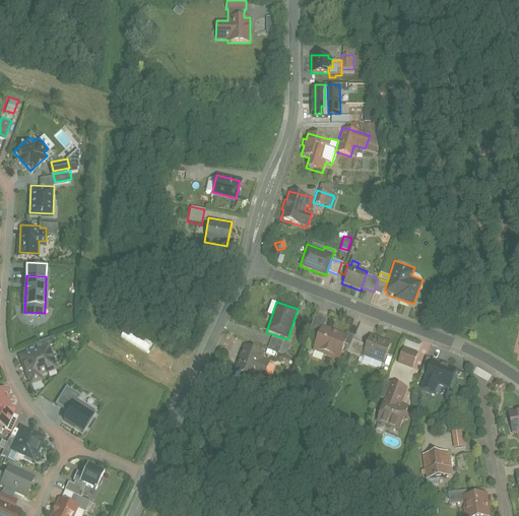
[(308,333),(318,336),(321,326),(323,327),(326,320),(314,316),(308,333)]
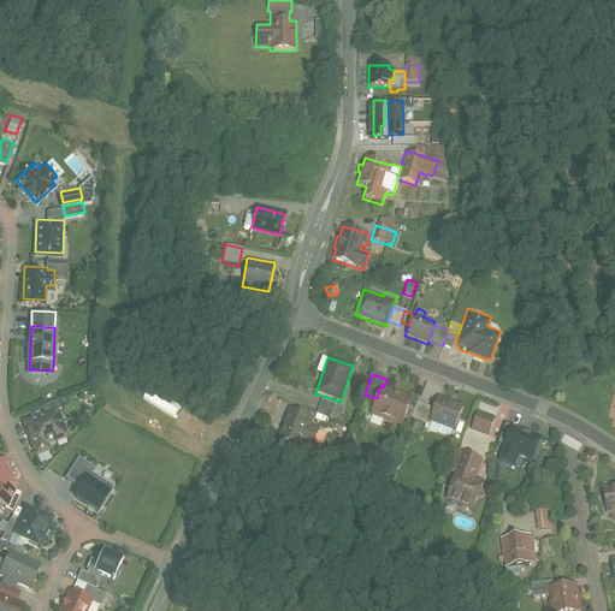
[(383,387),(380,386),(377,398),(370,416),(401,427),(404,417),(412,398),(411,397),(383,387)]
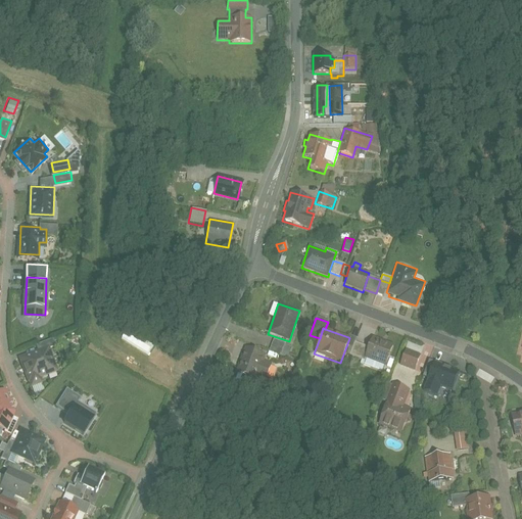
[(38,342),(40,347),(50,343),(50,345),(56,343),(54,336),(38,342)]
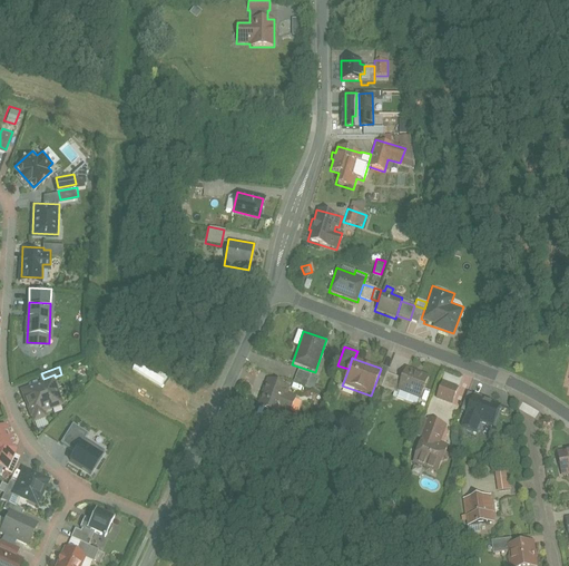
[(381,369),(374,387),(380,389),(385,373),(386,369),(380,367),(380,368),(381,369)]
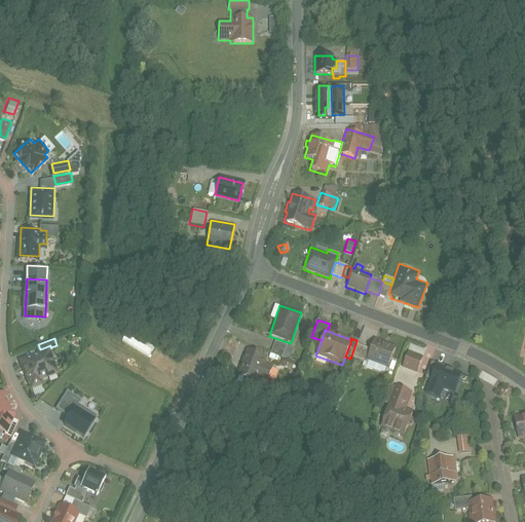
[(369,349),(365,360),(386,368),(395,347),(373,339),(369,349)]
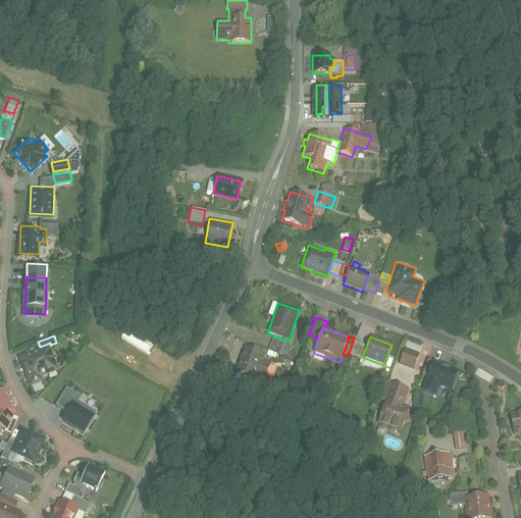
[(283,343),(272,339),(267,351),(279,356),(279,355),(283,345),(283,343)]
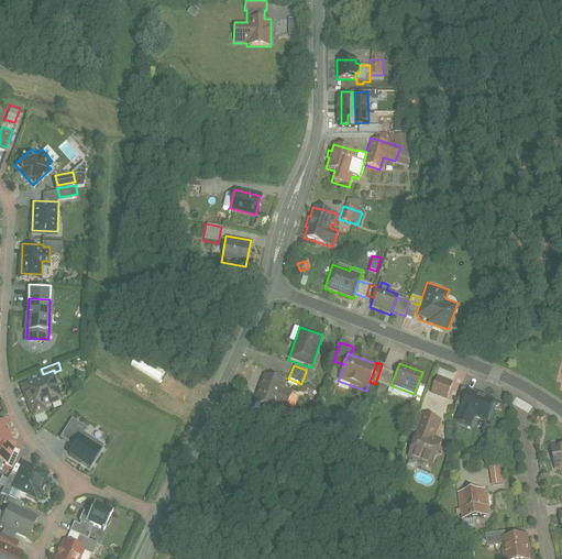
[(381,369),(375,384),(389,390),(390,385),(395,374),(381,369)]
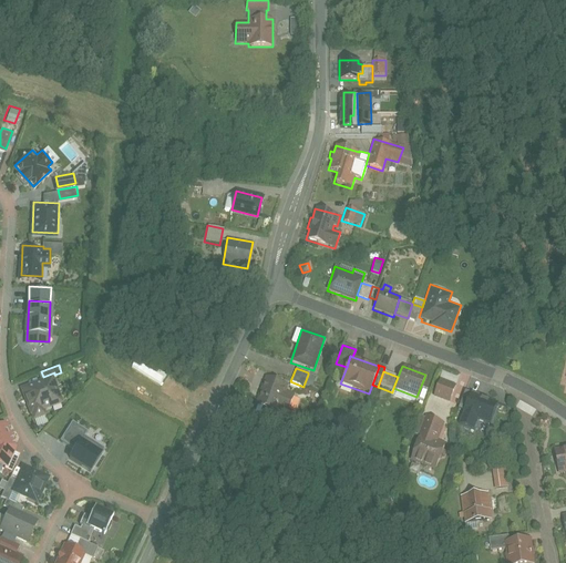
[(54,375),(54,372),(43,377),(21,385),(32,416),(45,411),(44,407),(63,399),(54,375)]
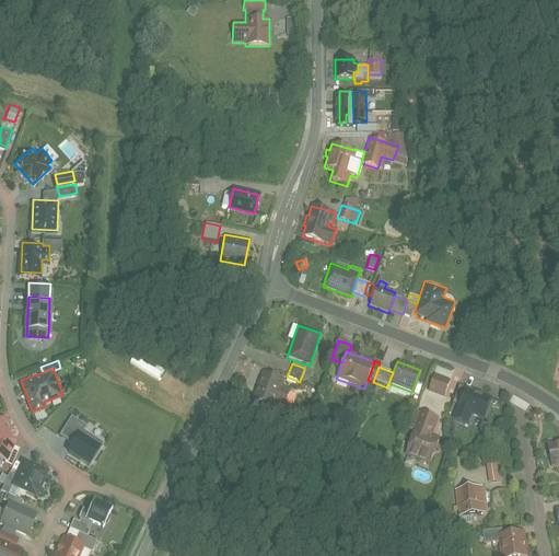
[(311,372),(304,370),(300,381),(306,383),(311,372)]
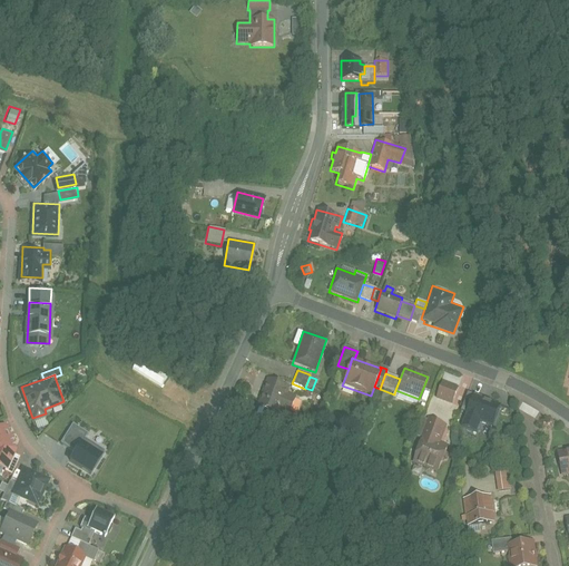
[(443,378),(438,393),(453,399),(459,383),(443,378)]
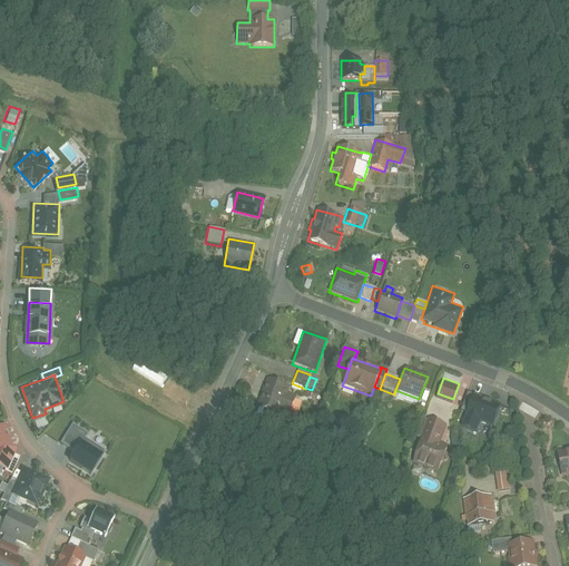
[(287,388),(264,380),(255,407),(278,415),(280,411),(288,415),(294,397),(285,393),(287,388)]
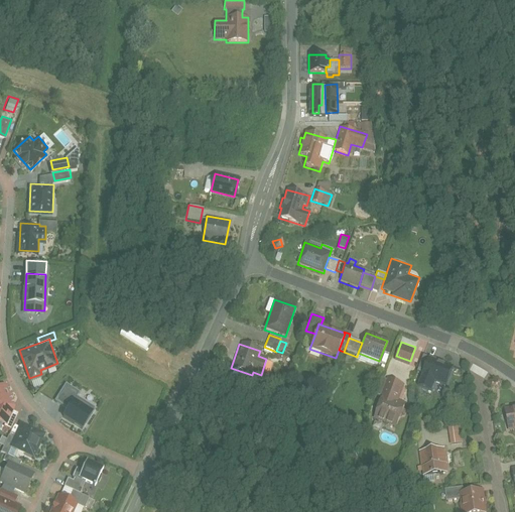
[(430,356),(420,380),(432,384),(435,377),(447,381),(454,365),(430,356)]
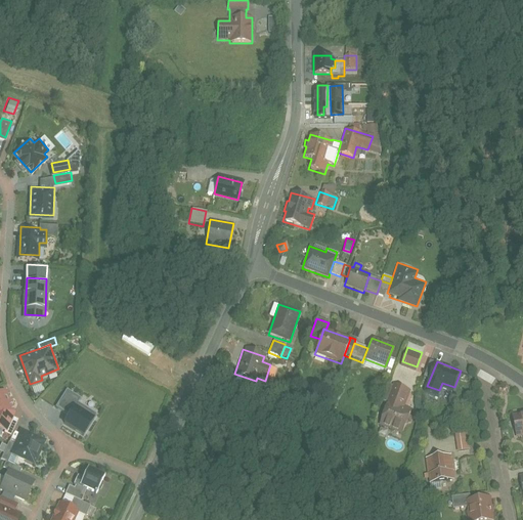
[(401,435),(411,408),(404,405),(410,387),(395,381),(379,427),(401,435)]
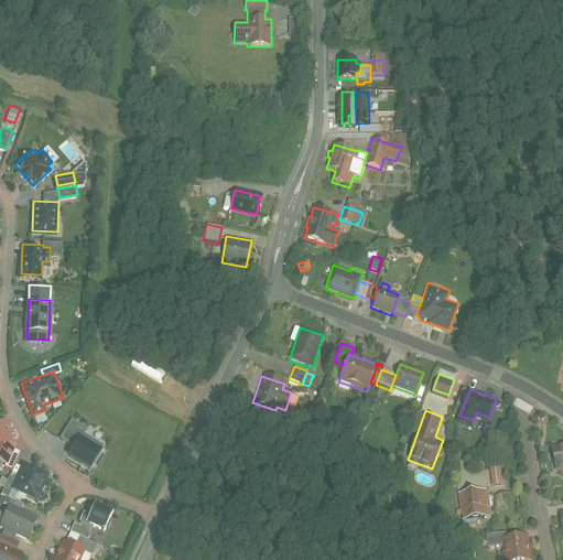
[(76,444),(84,431),(87,426),(73,418),(61,435),(76,444)]
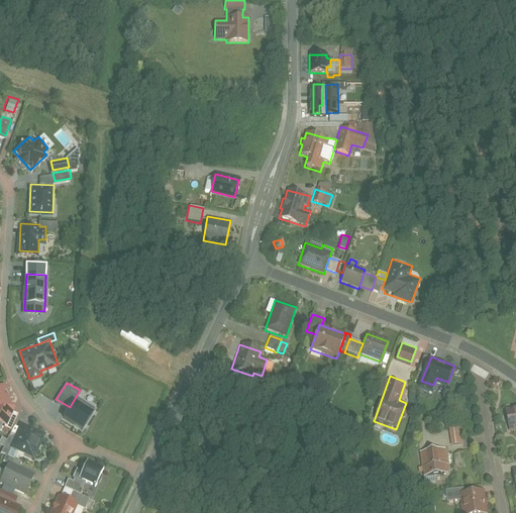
[(6,384),(0,386),(0,418),(8,422),(15,404),(6,384)]
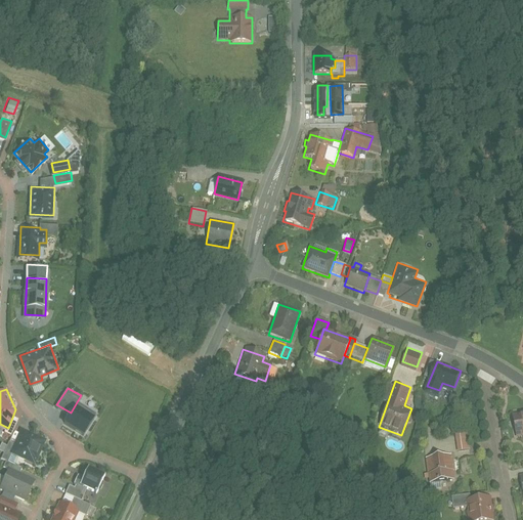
[(97,410),(78,400),(71,413),(67,420),(86,431),(97,410)]
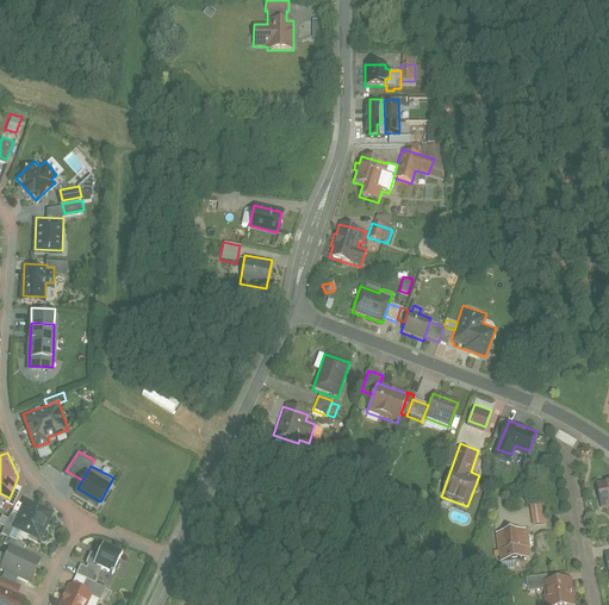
[(608,479),(595,482),(601,510),(608,507),(608,479)]
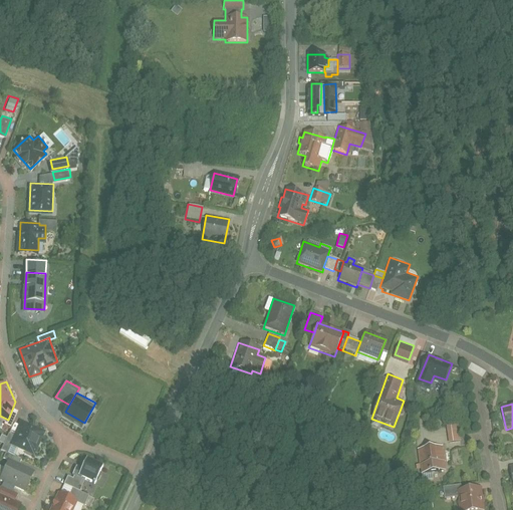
[(12,442),(34,452),(45,430),(22,419),(12,442)]
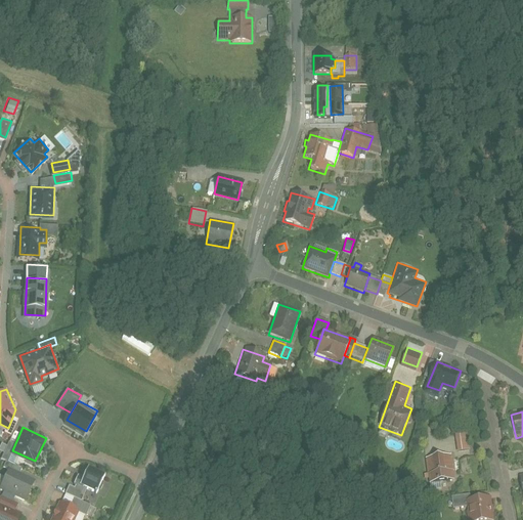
[(467,438),(455,439),(456,443),(458,455),(468,453),(467,441),(467,438)]
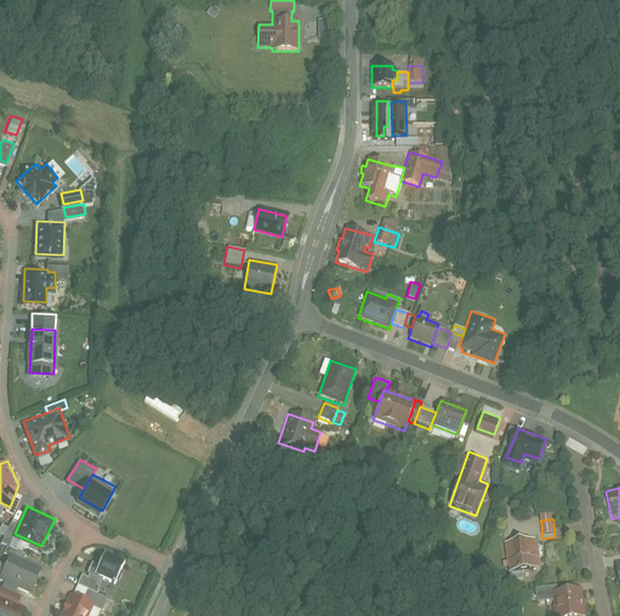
[(538,569),(534,539),(504,542),(507,572),(538,569)]
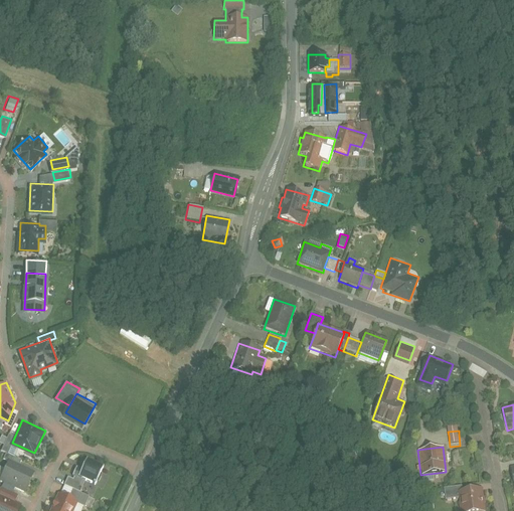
[(10,459),(19,463),(21,458),(7,452),(5,457),(10,459)]
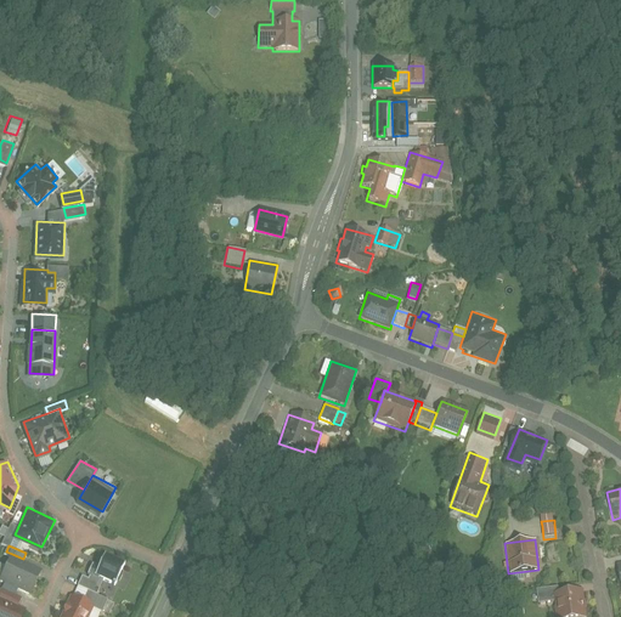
[(105,576),(116,582),(125,560),(106,550),(100,564),(96,572),(100,573),(105,576)]
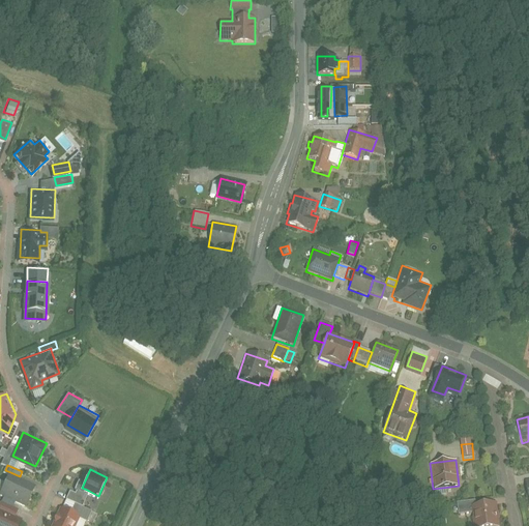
[(1,492),(27,504),(36,484),(20,476),(10,472),(1,492)]
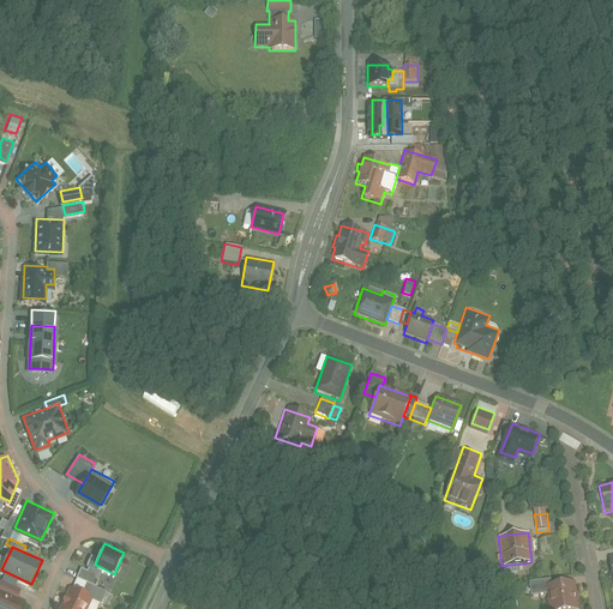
[(95,565),(98,556),(92,554),(88,565),(90,565),(97,568),(98,566),(95,565)]
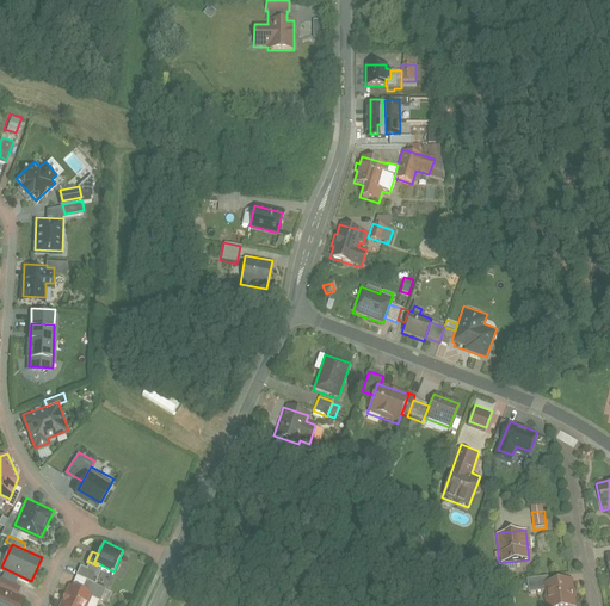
[(81,563),(78,572),(88,577),(97,580),(103,566),(98,563),(97,566),(90,562),(87,566),(81,563)]
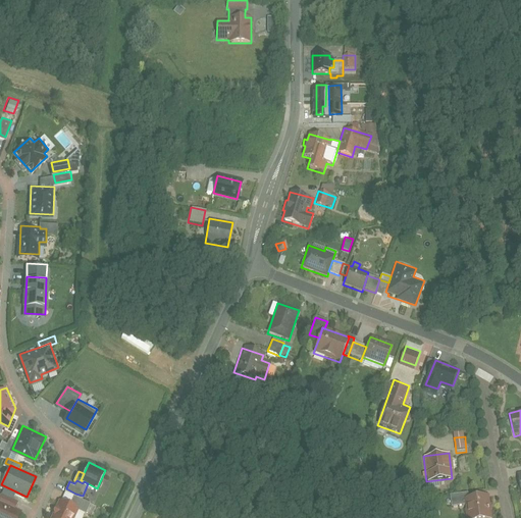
[(2,493),(0,497),(0,501),(14,507),(17,500),(2,493)]
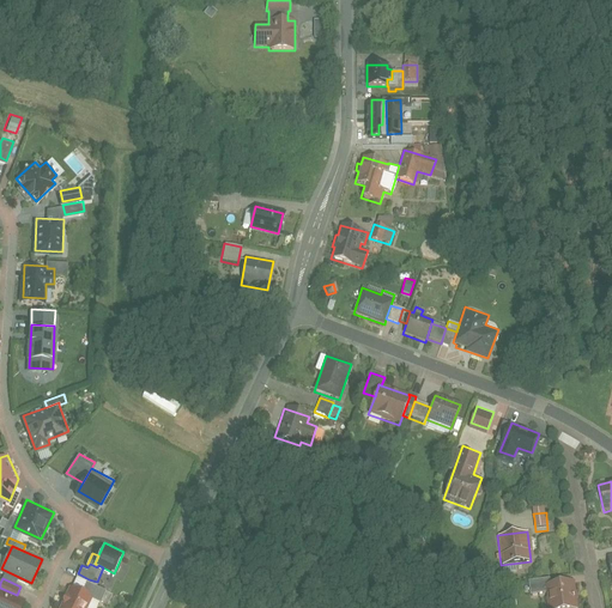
[(528,593),(544,590),(544,585),(549,584),(549,578),(527,582),(528,593)]
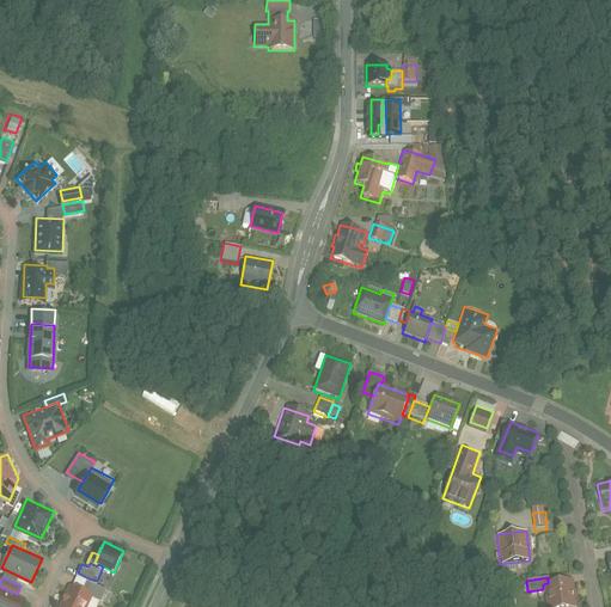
[(89,578),(83,592),(91,595),(102,600),(108,586),(97,581),(89,578)]
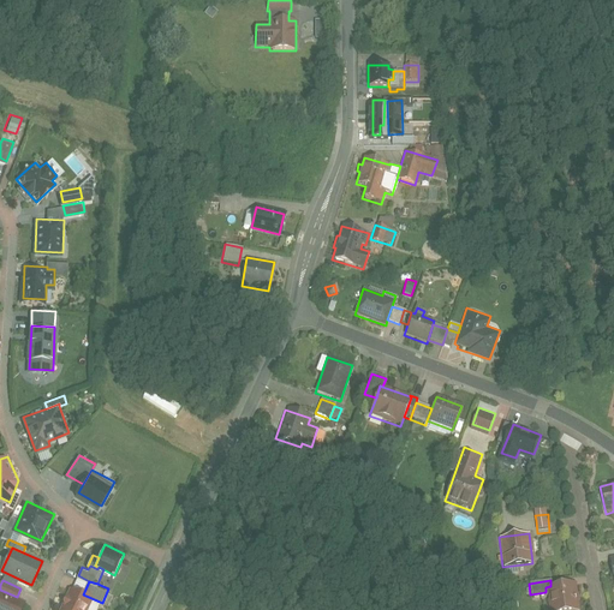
[(577,609),(579,609),(576,582),(550,586),(546,587),(546,592),(548,609),(577,609)]
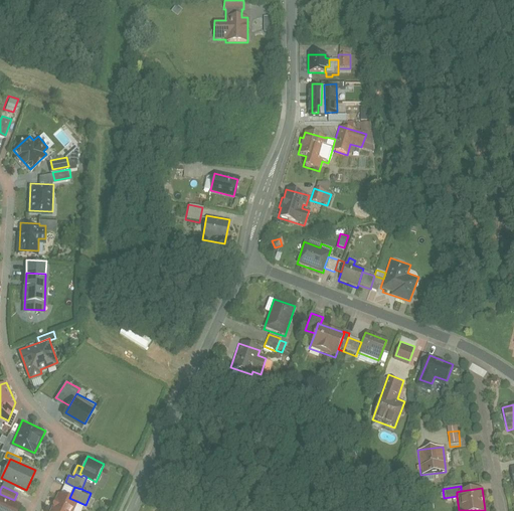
[(59,493),(50,510),(70,510),(76,501),(69,498),(59,493)]
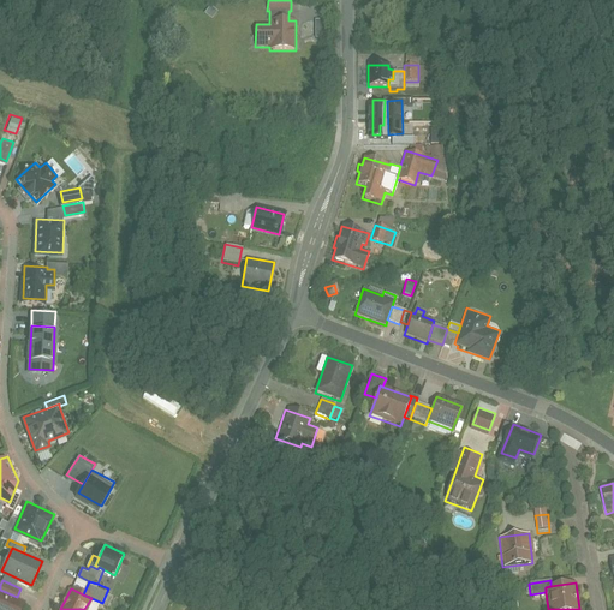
[(0,590),(0,609),(19,609),(24,600),(17,597),(0,590)]
